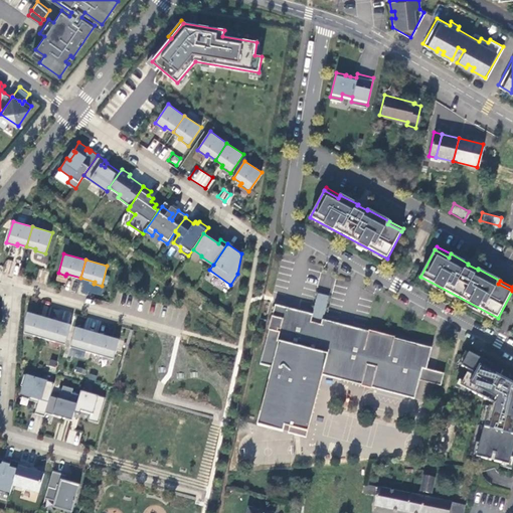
[(323,315),(328,298),(316,296),(311,315),(312,315),(310,322),(320,325),(321,320),(322,320),(323,315)]
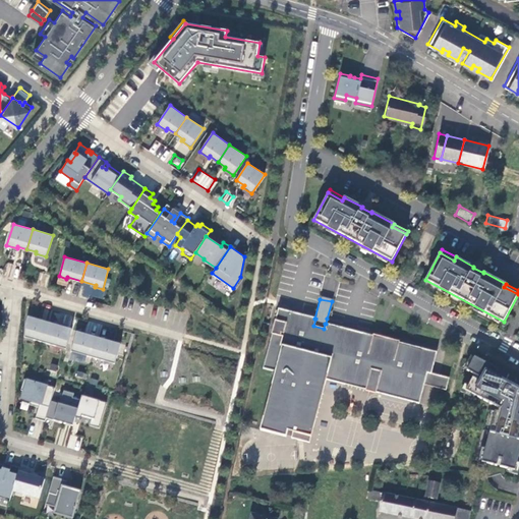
[(429,373),(436,352),(398,342),(398,341),(372,335),(371,336),(326,324),(325,324),(324,329),(313,326),(315,319),(314,319),(277,308),(275,321),(274,320),(271,333),(262,368),(274,371),(258,430),(285,437),(287,430),(286,429),(287,425),(311,431),(325,380),(344,385),(349,364),(369,369),(364,390),(364,391),(375,393),(418,403),(422,385),(426,372),(429,373)]
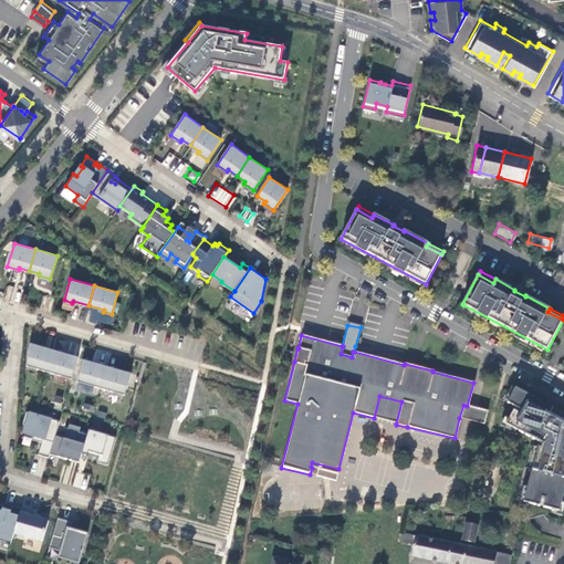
[(68,348),(69,340),(52,337),(51,347),(68,348)]
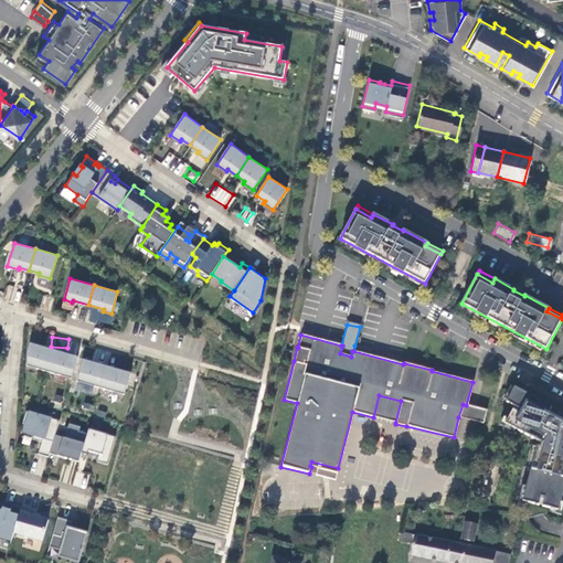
[(49,371),(54,349),(31,342),(28,351),(27,364),(49,371)]
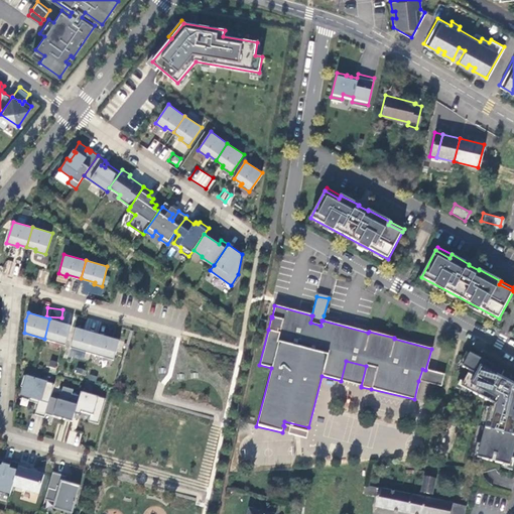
[(49,318),(44,339),(66,345),(72,325),(49,318)]
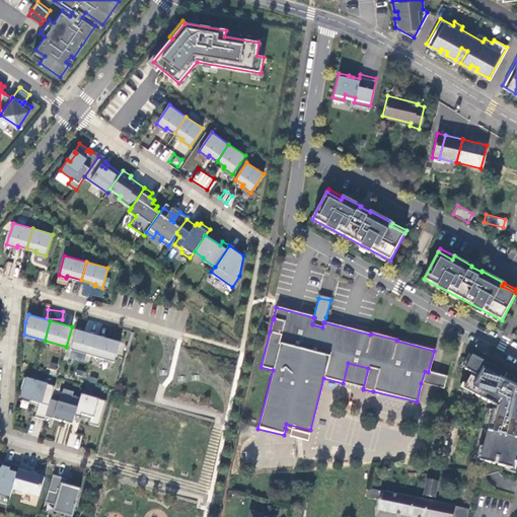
[(71,349),(92,355),(98,336),(76,328),(71,349)]
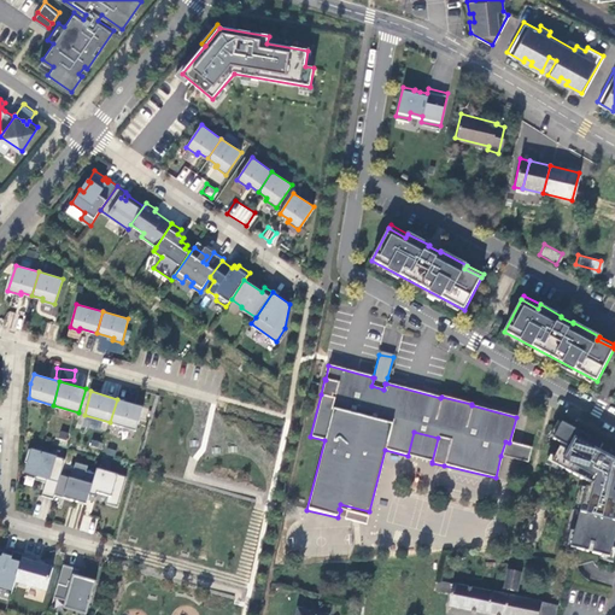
[(117,399),(110,422),(136,429),(144,406),(117,399)]
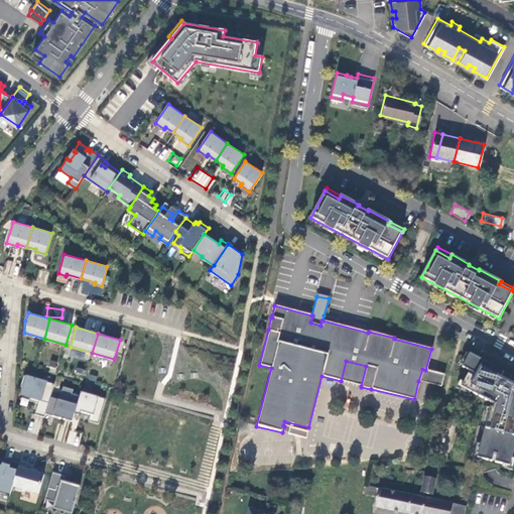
[(508,465),(513,440),(513,376),(512,375),(509,380),(500,375),(502,370),(469,352),(462,365),(475,373),(473,375),(467,372),(460,385),(493,402),(491,405),(489,405),(476,456),(490,460),(492,453),(495,454),(493,461),(508,465)]
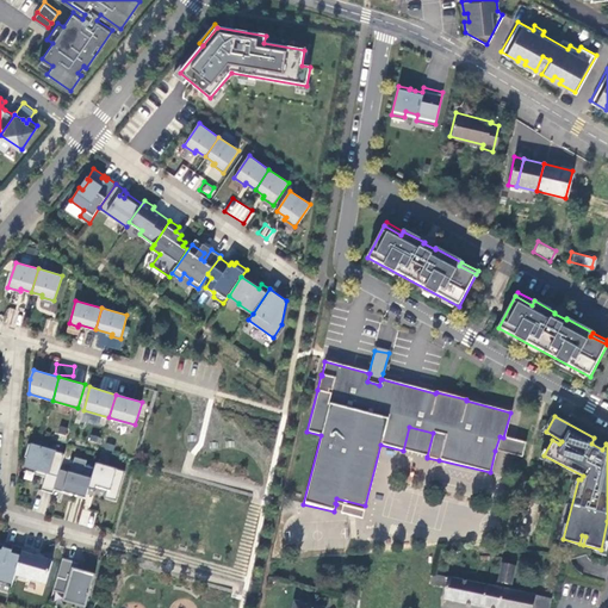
[(427,457),(433,433),(409,427),(403,451),(427,457)]
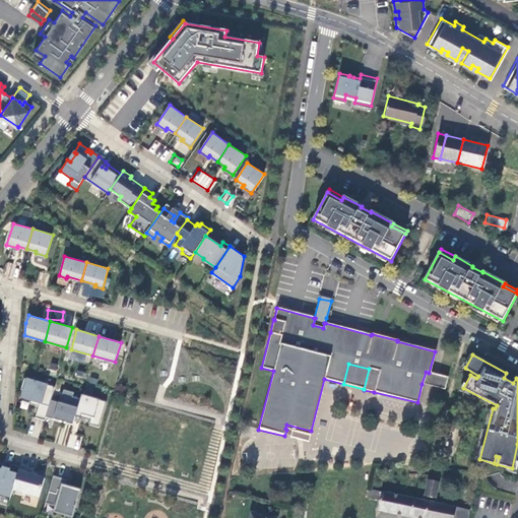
[(443,390),(446,378),(429,373),(426,372),(422,384),(443,390)]
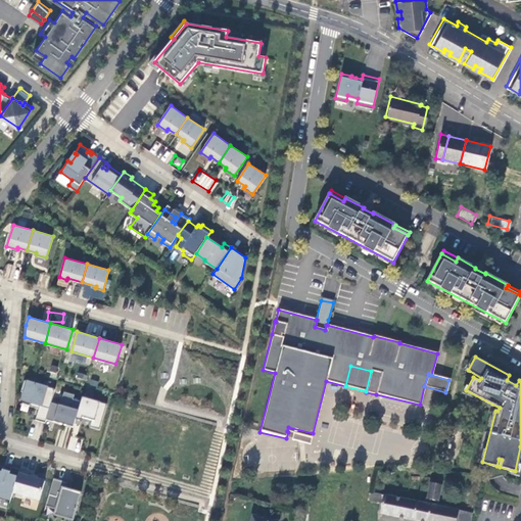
[(52,401),(55,388),(25,379),(21,390),(25,391),(22,399),(31,403),(31,406),(39,408),(36,419),(46,422),(47,419),(52,401)]
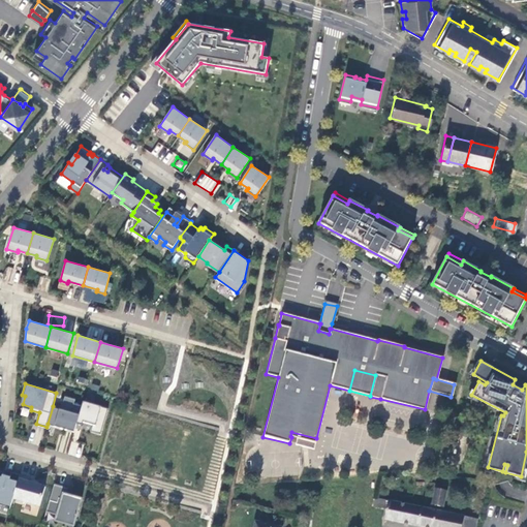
[(74,431),(76,423),(82,405),(74,402),(75,398),(65,395),(61,408),(53,406),(48,424),(74,431)]
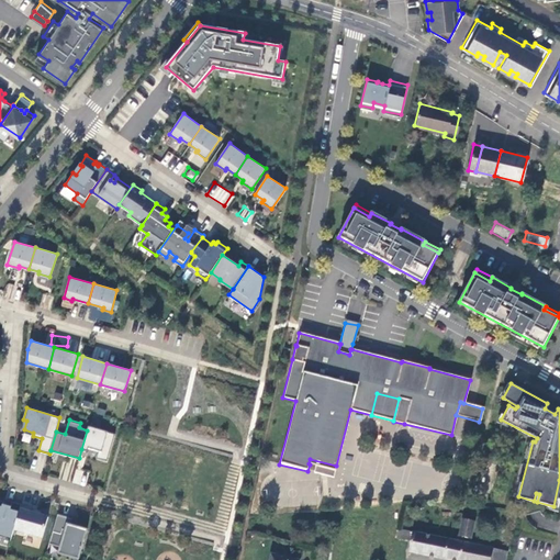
[(87,430),(81,449),(88,451),(89,447),(99,450),(97,457),(108,460),(115,433),(89,426),(87,430)]
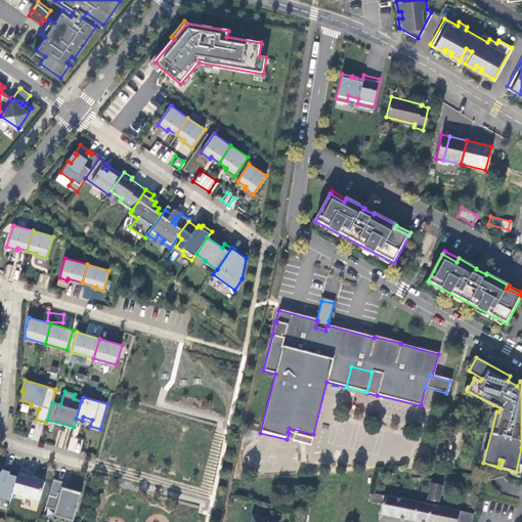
[(313,434),(289,428),(288,432),(289,433),(294,434),(312,439),(313,434)]
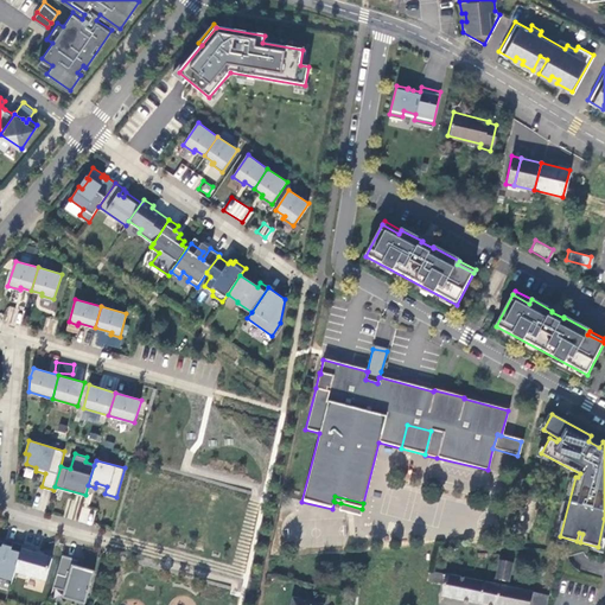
[(360,516),(362,509),(341,503),(338,510),(360,516)]
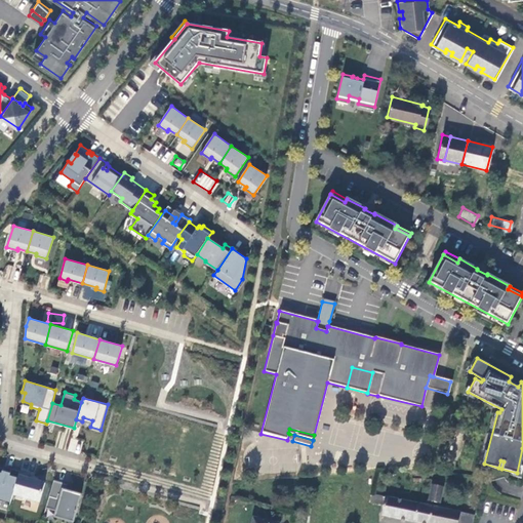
[(69,437),(67,448),(78,450),(80,439),(69,437)]
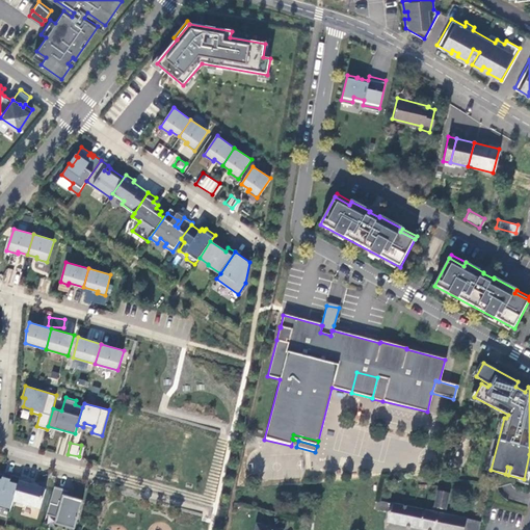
[(0,503),(11,506),(14,500),(21,476),(11,474),(10,479),(3,477),(4,474),(0,473),(0,503)]
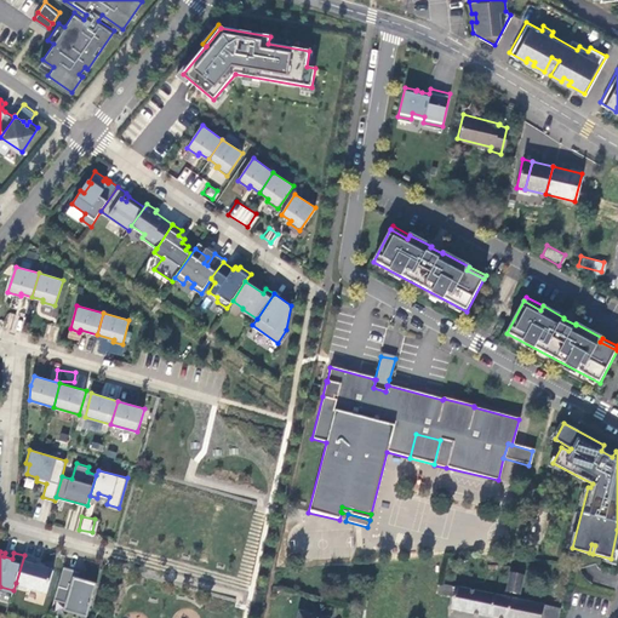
[(24,555),(16,583),(46,593),(53,568),(33,562),(34,559),(24,555)]
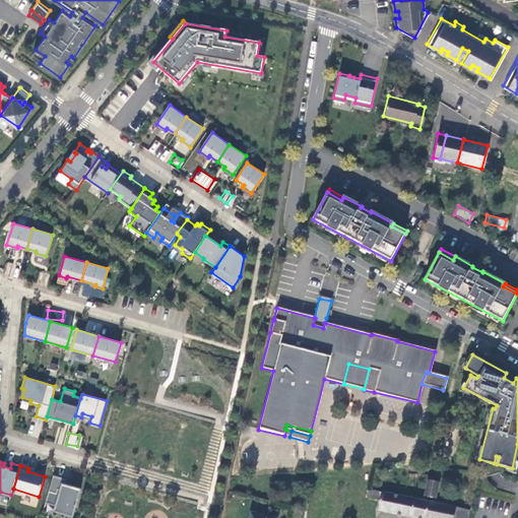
[(53,475),(46,502),(56,505),(55,511),(61,513),(73,516),(81,490),(65,484),(66,478),(53,475)]
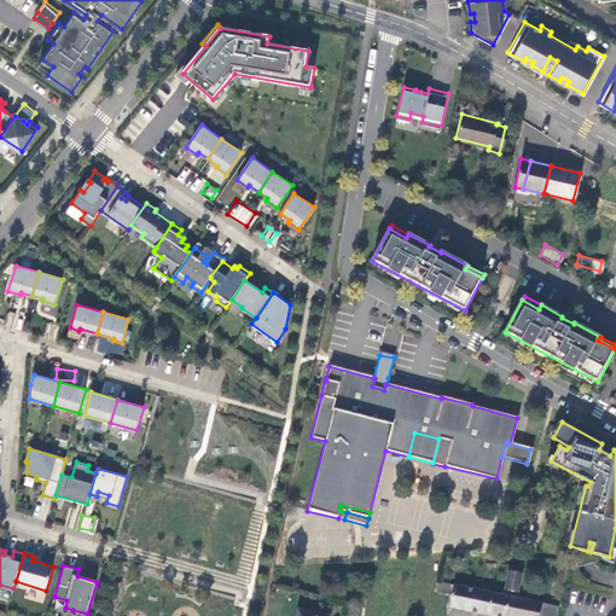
[(516,592),(521,571),(507,569),(504,590),(516,592)]
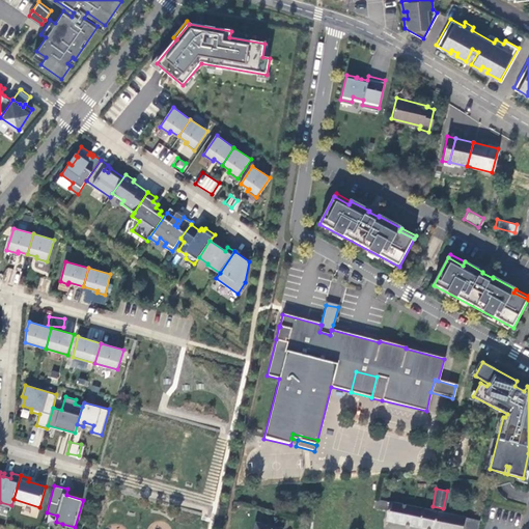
[(373,507),(384,509),(386,501),(376,498),(373,507)]
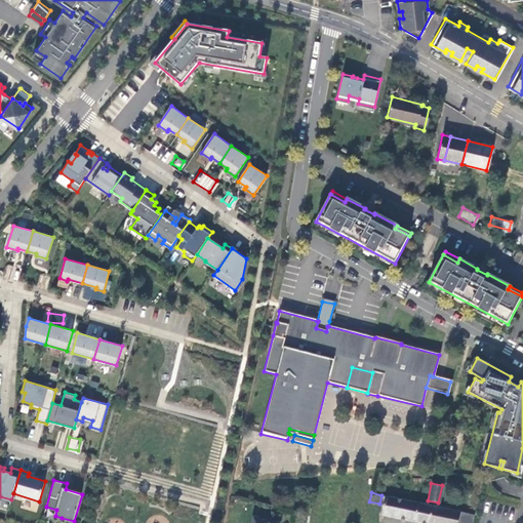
[(470,522),(472,514),(385,495),(380,515),(420,522),(470,522)]
